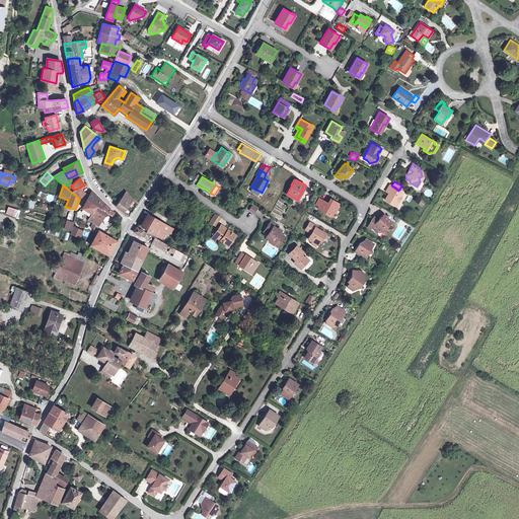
[(387,195),(384,200),(393,205),(395,201),(398,203),(401,198),(399,197),(402,193),(398,191),(391,186),(389,184),(385,192),(388,193),(389,194),(388,195),(387,195)]
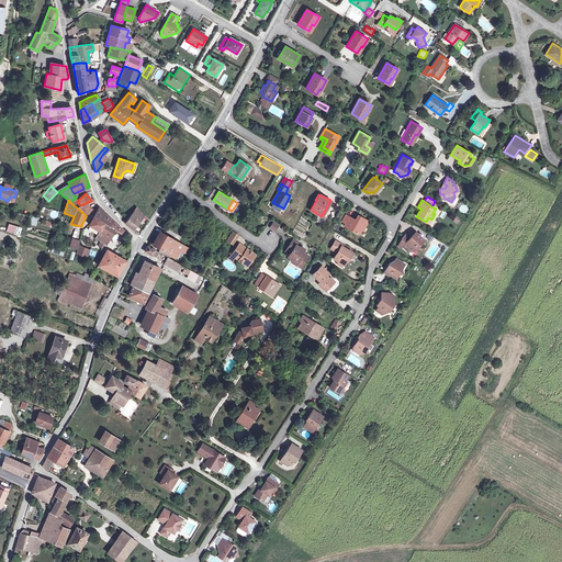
[(92,210),(86,203),(80,205),(77,208),(86,215),(88,213),(92,210)]
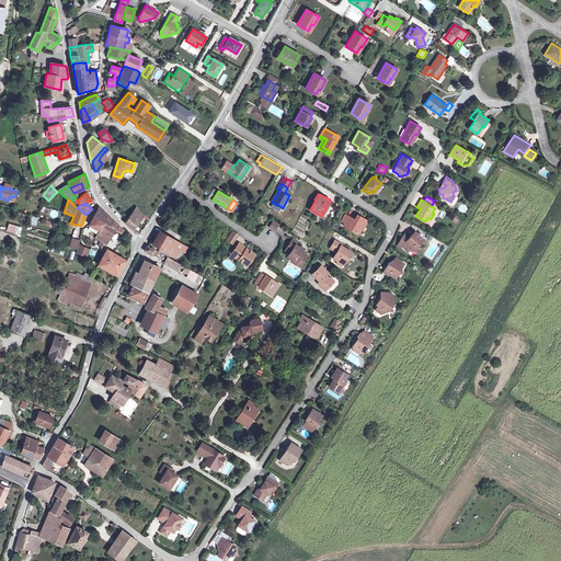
[(137,206),(126,221),(125,222),(134,229),(145,215),(137,206)]
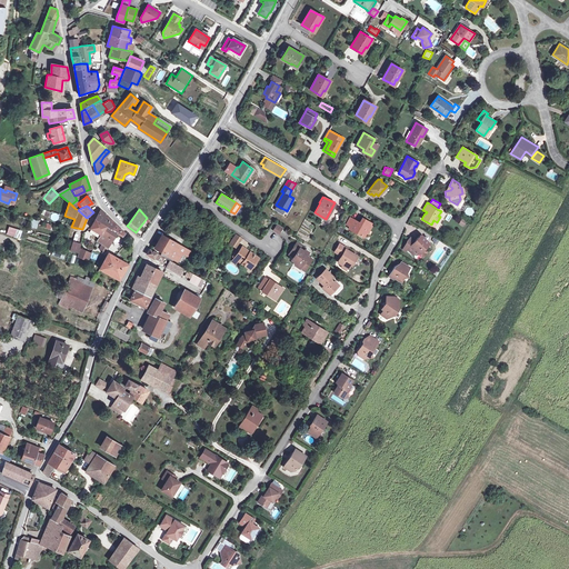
[(100,210),(96,219),(106,226),(110,219),(100,210)]
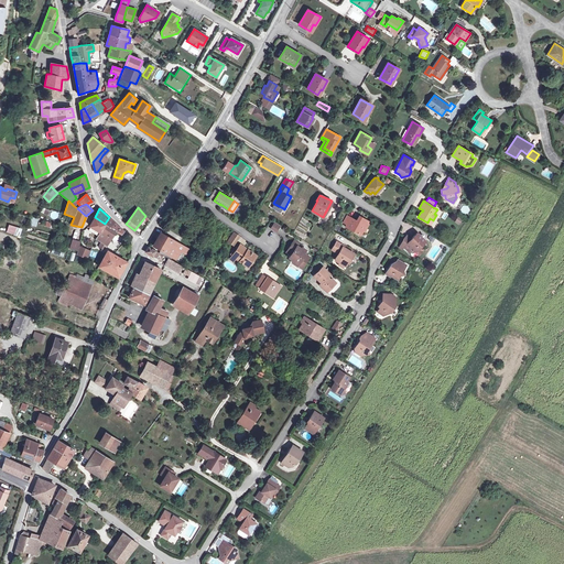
[(356,220),(347,215),(342,225),(360,235),(365,227),(366,228),(368,224),(367,223),(368,220),(360,216),(357,221),(356,220)]
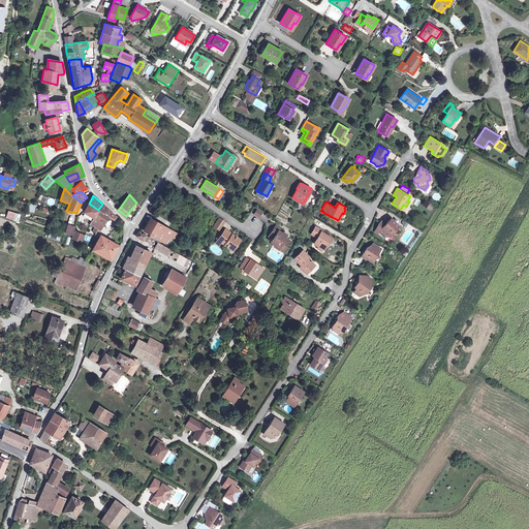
[(94,217),(98,210),(89,204),(84,212),(85,212),(94,217)]
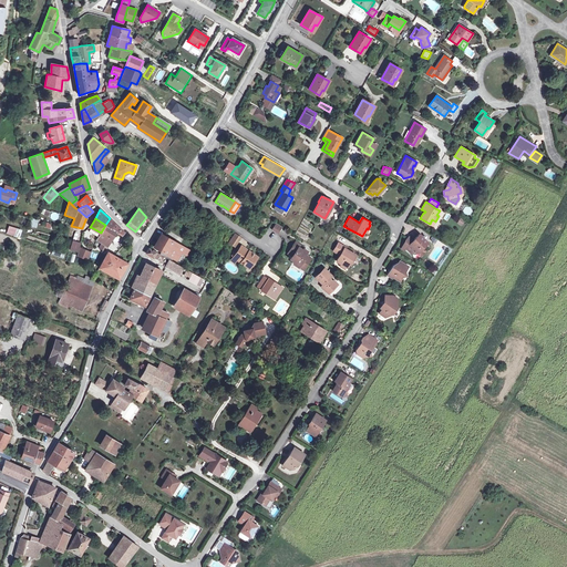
[(110,218),(105,225),(116,230),(115,233),(122,235),(124,232),(119,226),(110,218)]
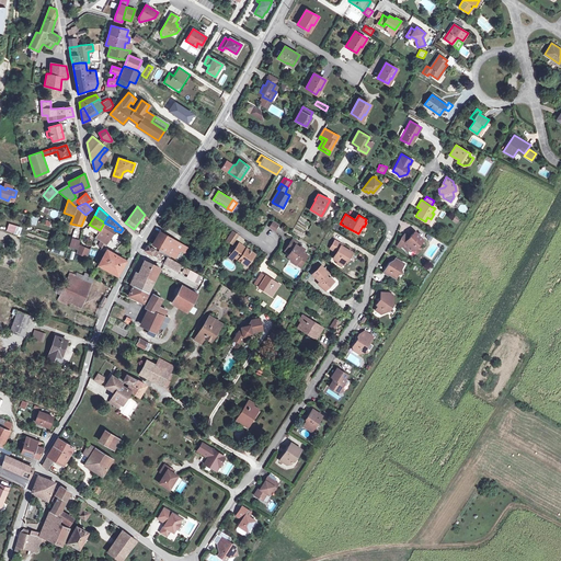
[(105,244),(114,230),(115,228),(104,222),(100,230),(98,235),(95,237),(95,238),(101,241),(99,247),(101,248),(101,249),(102,250),(103,249),(104,249),(106,244),(105,244)]
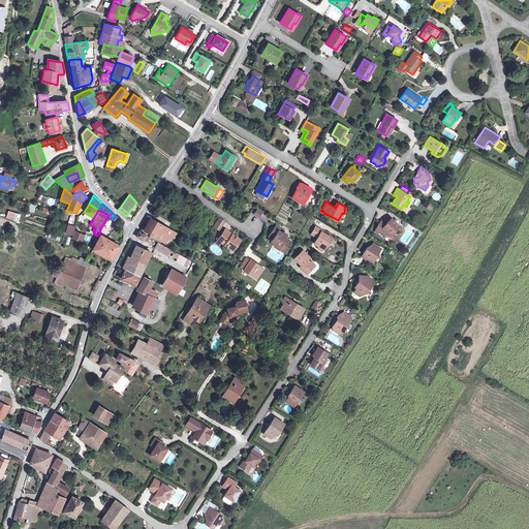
[(13,220),(16,213),(8,211),(6,218),(13,220)]
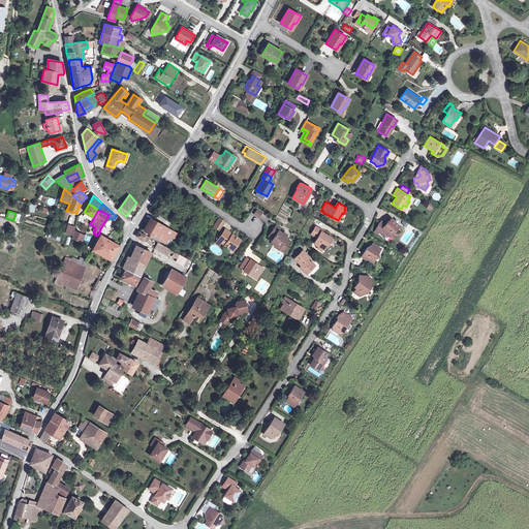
[(92,221),(94,217),(85,212),(83,216),(92,221)]
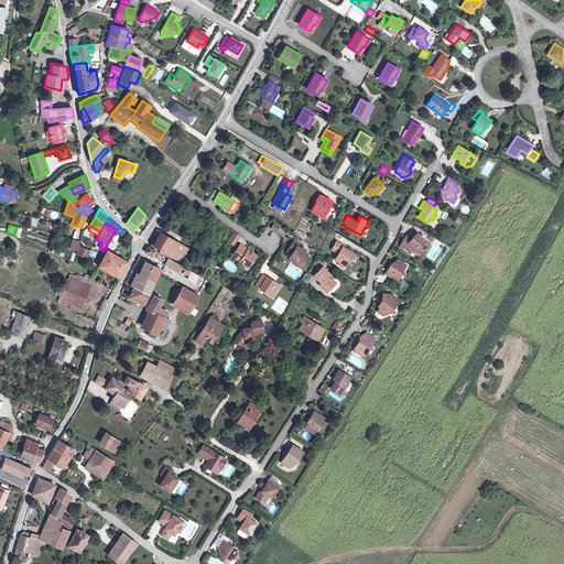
[(234,231),(227,241),(235,247),(241,237),(234,231)]
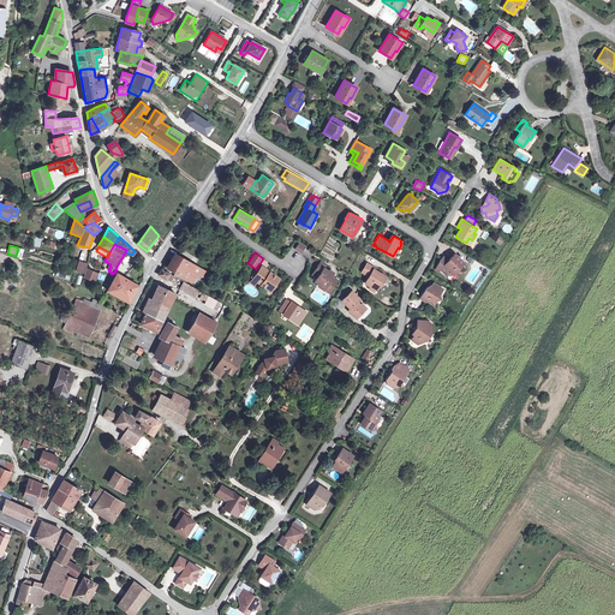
[(457,269),(464,263),(454,254),(448,261),(446,258),(443,260),(442,257),(441,258),(436,268),(439,270),(440,268),(446,274),(451,274),(452,273),(457,278),(460,273),(457,269)]
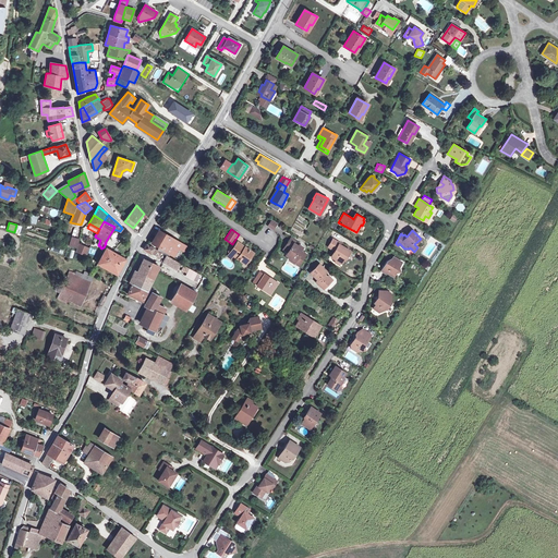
[(162,250),(170,237),(160,231),(153,243),(162,250)]
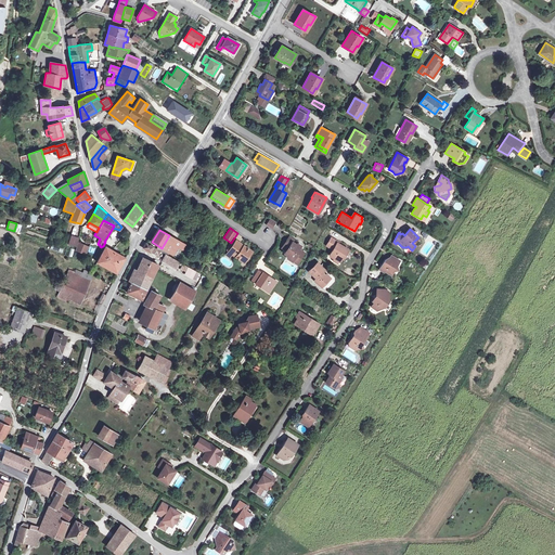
[(177,240),(169,235),(162,248),(170,253),(177,240)]
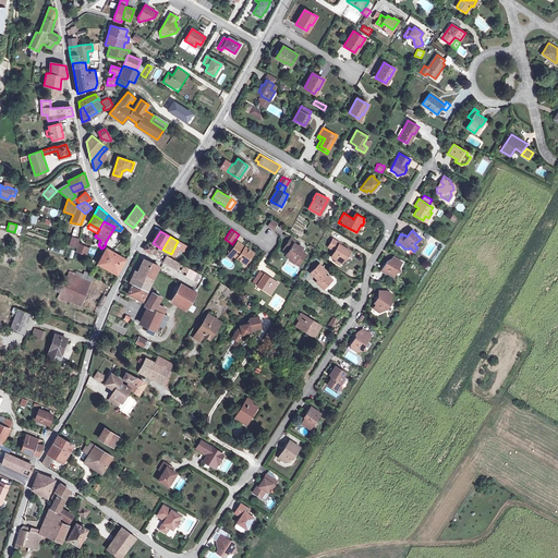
[(300,244),(291,238),(287,245),(290,247),(288,252),(287,254),(290,256),(289,258),(299,265),(306,254),(300,250),(302,247),(299,245),(300,244)]
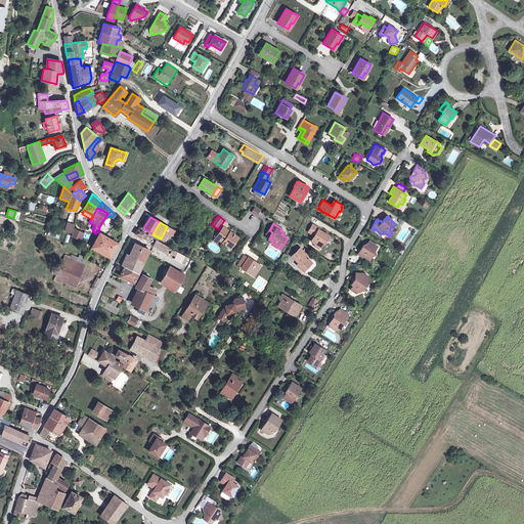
[(318,228),(312,224),(306,233),(313,237),(310,242),(315,245),(319,247),(324,241),(325,241),(329,235),(318,229),(318,228)]
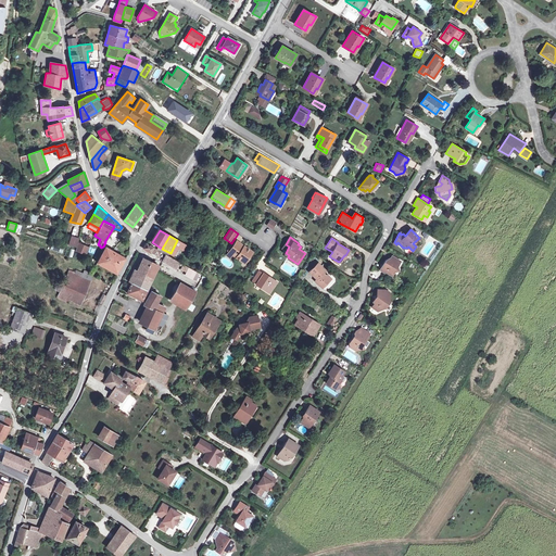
[(76,251),(86,255),(92,241),(88,239),(85,247),(77,243),(76,251)]
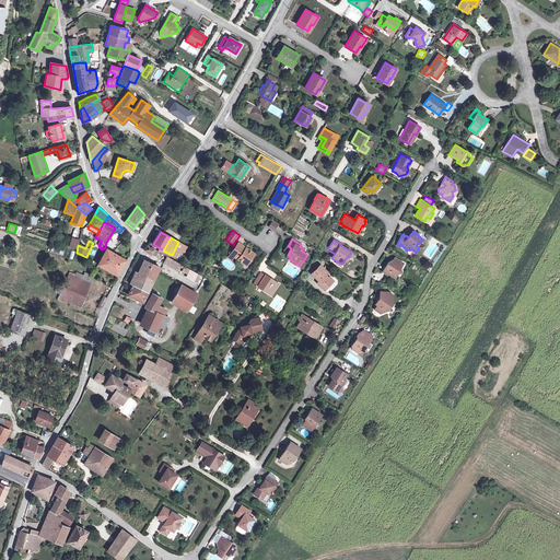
[(238,242),(228,256),(232,259),(234,256),(246,265),(255,253),(238,242)]
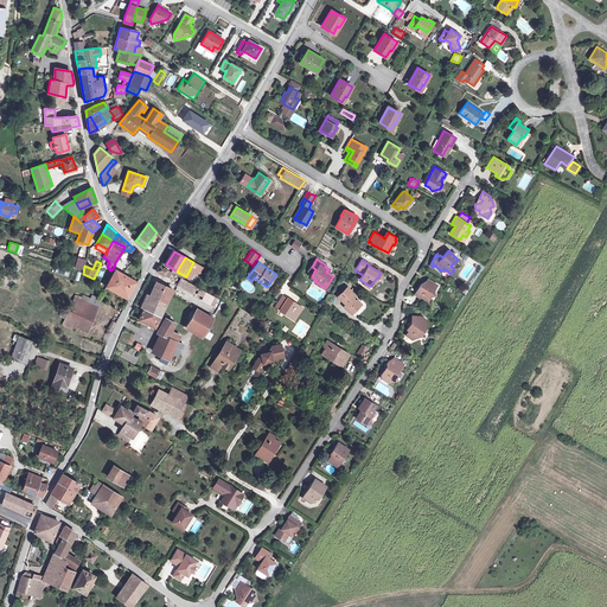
[(172,278),(174,274),(159,266),(155,270),(164,275),(165,274),(172,278)]
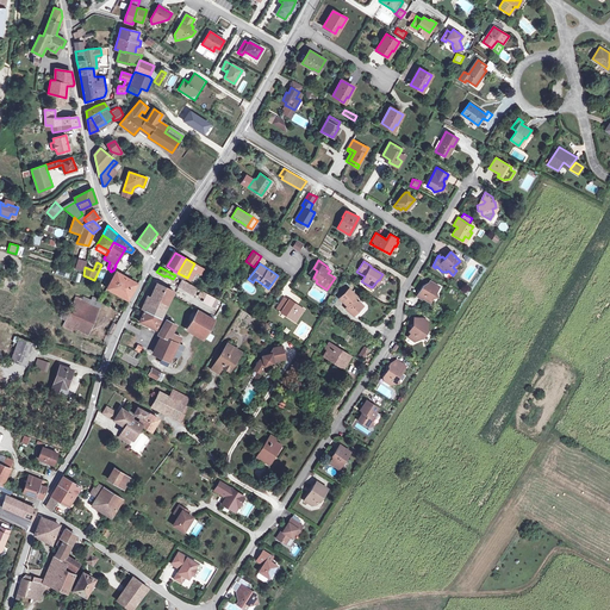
[(130,273),(126,272),(123,275),(117,272),(106,288),(128,300),(137,284),(126,278),(130,273)]
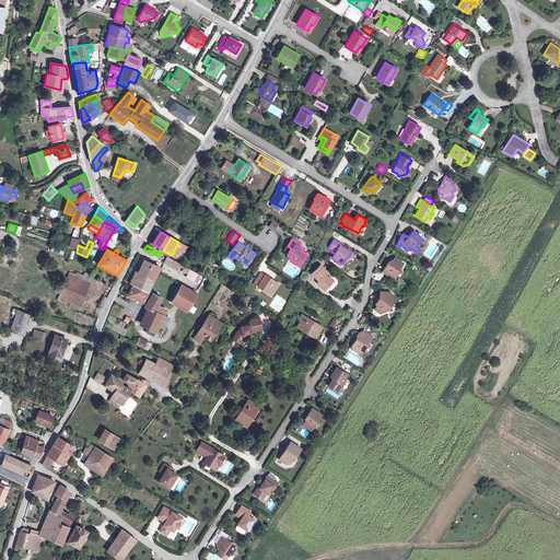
[(177,270),(181,264),(170,258),(166,256),(163,263),(177,270)]
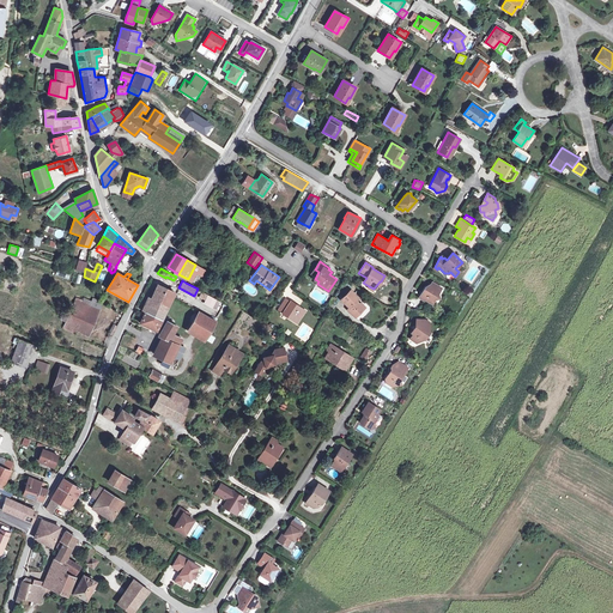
[(425,287),(418,298),(423,299),(425,299),(432,303),(435,298),(439,297),(438,293),(442,287),(432,281),(430,284),(425,287)]
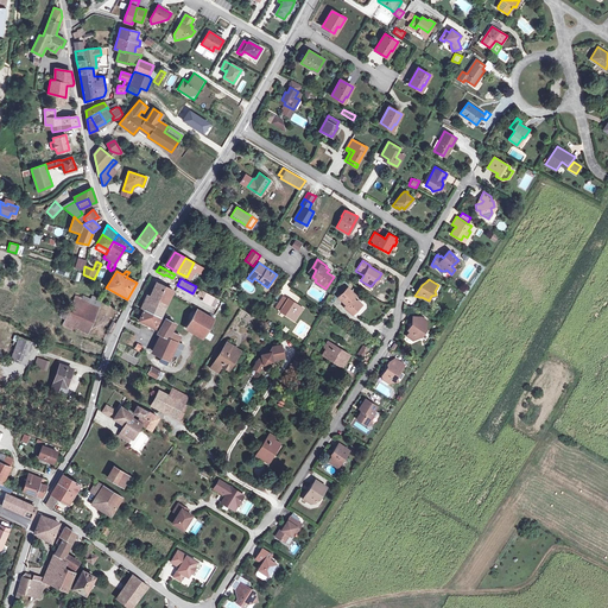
[(139,321),(156,328),(160,317),(171,293),(173,290),(156,282),(144,309),(143,312),(139,321)]
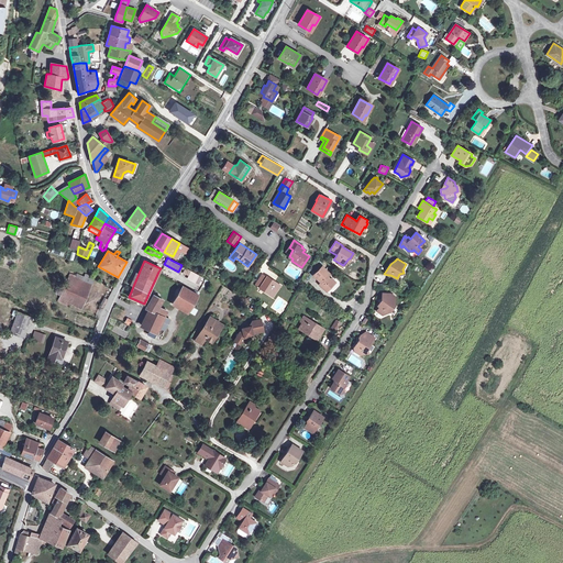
[(322,266),(312,276),(320,283),(319,285),(326,291),(333,284),(330,280),(327,277),(328,275),(326,272),(327,271),(322,266)]
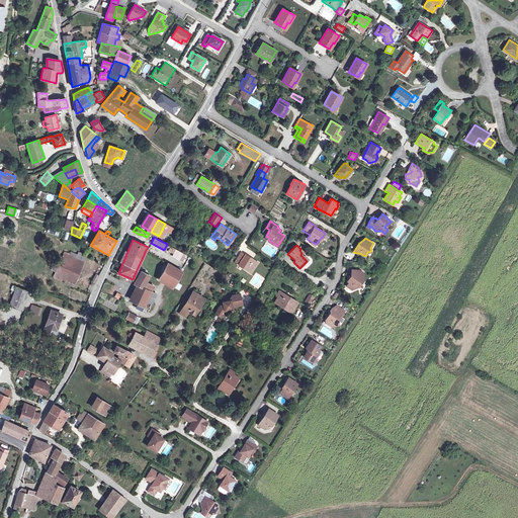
[(257,262),(245,254),(242,252),(235,262),(239,264),(248,270),(250,267),(253,269),(257,262)]
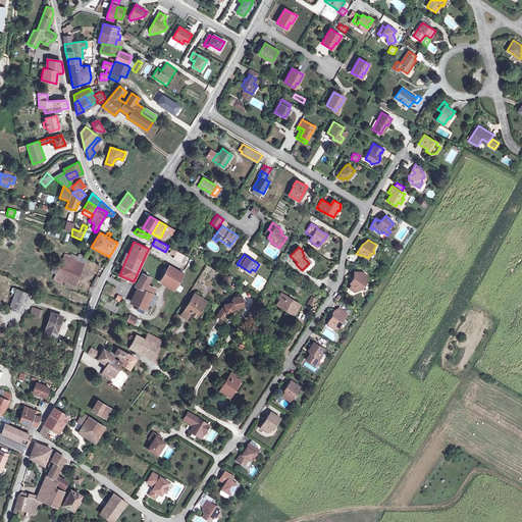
[(79,257),(76,261),(84,264),(87,258),(80,255),(79,257)]
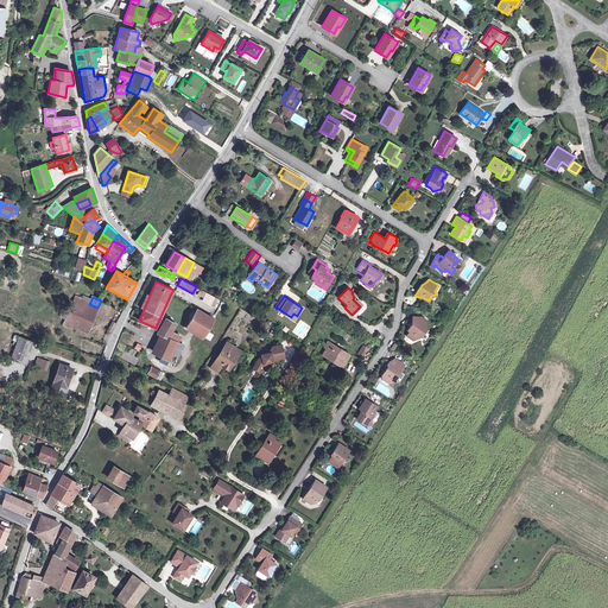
[(99,308),(97,308),(89,304),(75,298),(73,302),(67,318),(88,330),(95,315),(99,308)]
